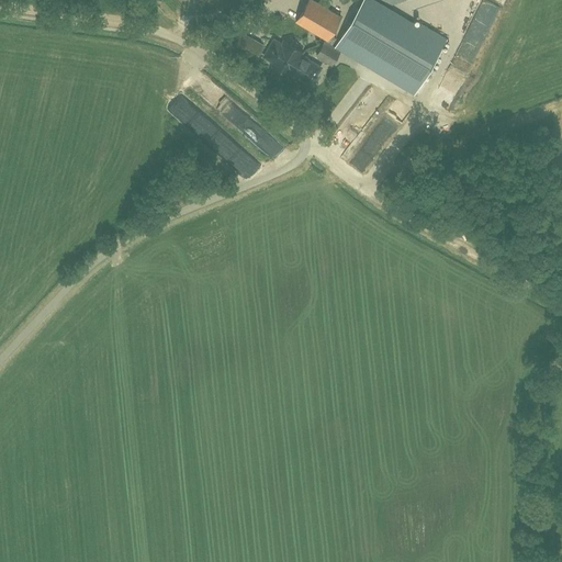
[(316,0),(307,0),(295,21),(326,40),(324,42),(316,55),(332,65),(340,49),(332,45),(337,36),(330,33),(341,15),(316,0)]
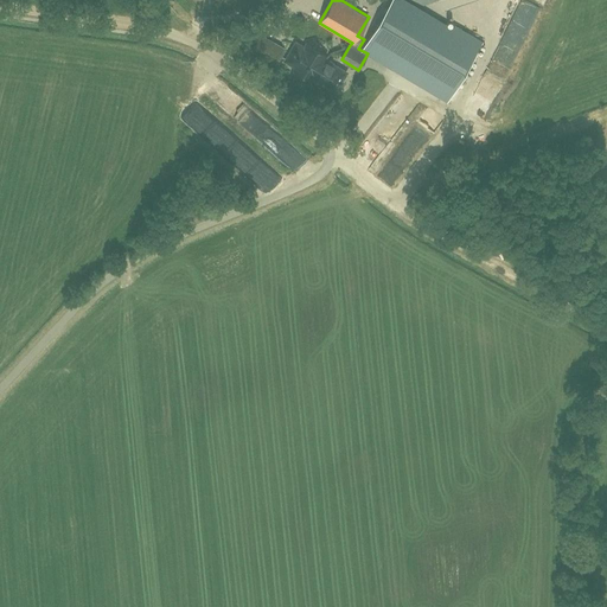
[(480,46),(452,30),(402,0),(393,0),(363,50),(447,100),(480,46)]
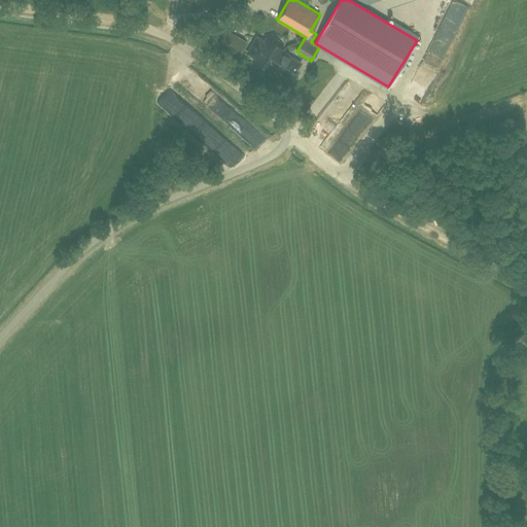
[(215,44),(237,58),(246,42),(224,29),(215,44)]
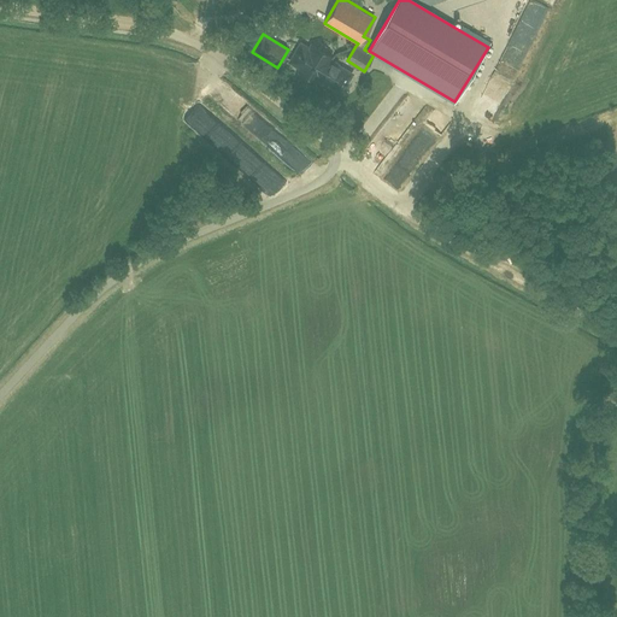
[(521,35),(510,51),(521,58),(532,42),(521,35)]
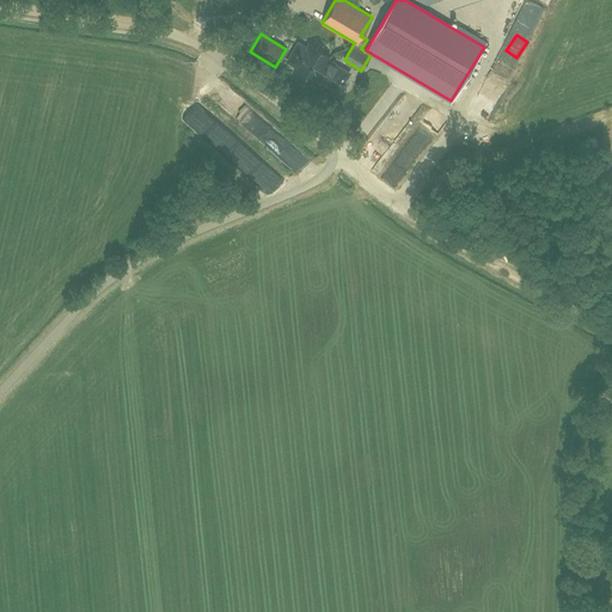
[(314,80),(316,78),(318,79),(319,81),(324,84),(326,85),(338,91),(349,73),(326,60),(329,56),(308,44),(306,48),(298,43),(287,61),(295,66),(294,68),(297,69),(297,72),(304,77),(306,75),(314,80)]
